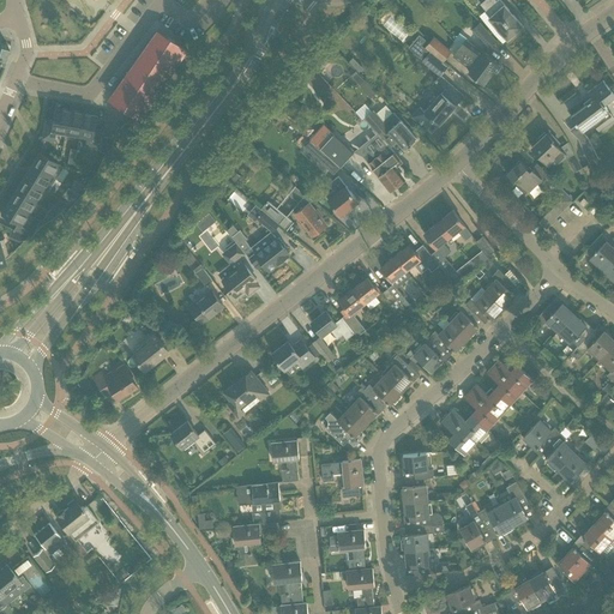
[(523,26),(500,0),(497,0),(485,11),(495,24),(497,26),(498,29),(500,31),(503,32),(509,38),(507,38),(507,40),(523,26)]
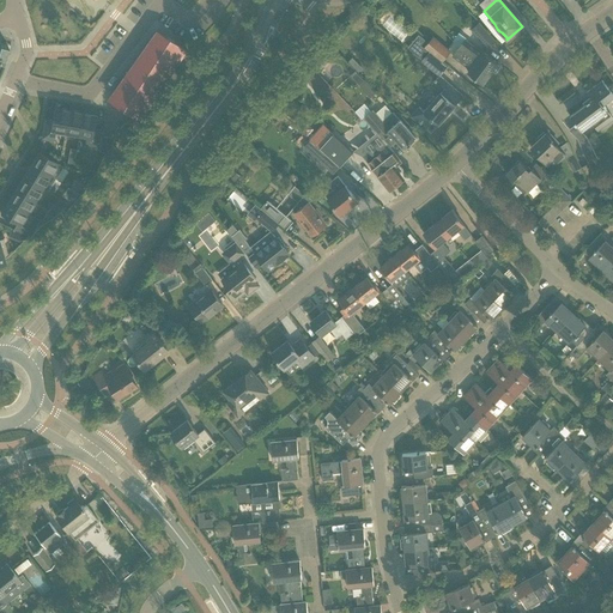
[(471,29),(487,47),(496,40),(479,22),(471,29)]
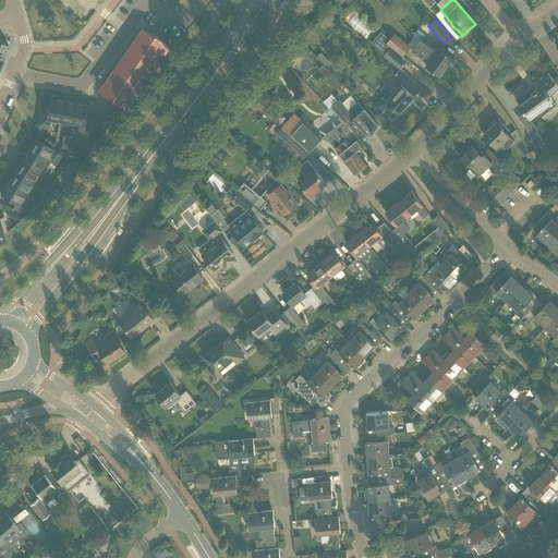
[(101,91),(129,109),(170,45),(143,27),(101,91)]
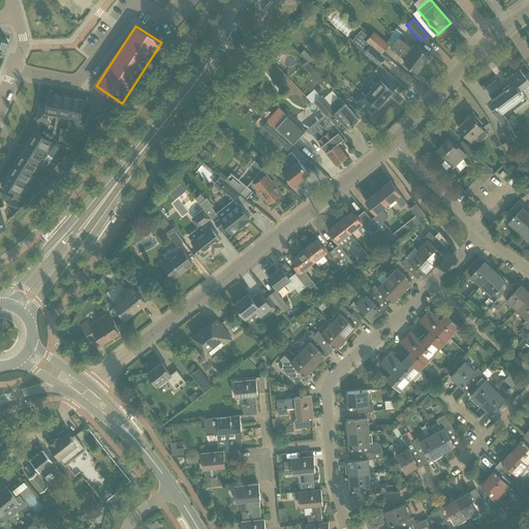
[(360,45),(368,34),(361,29),(352,40),(360,45)]
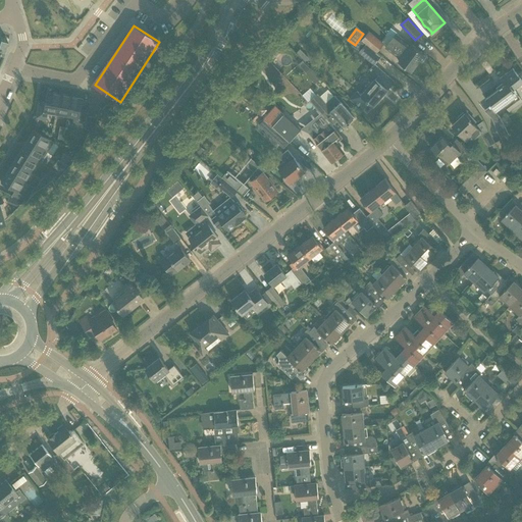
[(390,30),(386,36),(395,46),(418,62),(420,60),(422,61),(426,56),(424,55),(424,54),(411,44),(410,45),(390,30)]
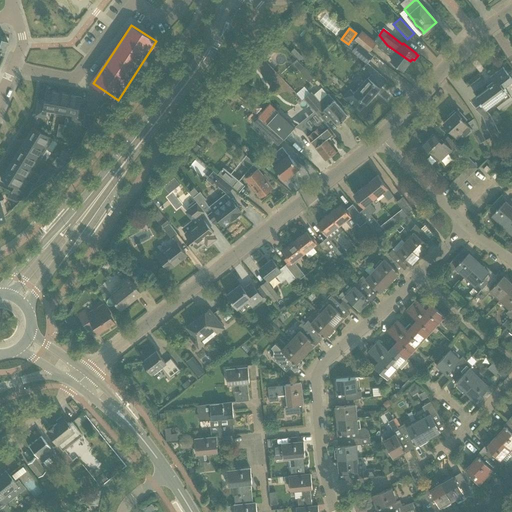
[(354,39),(359,43),(369,51),(376,43),(361,31),(354,39)]
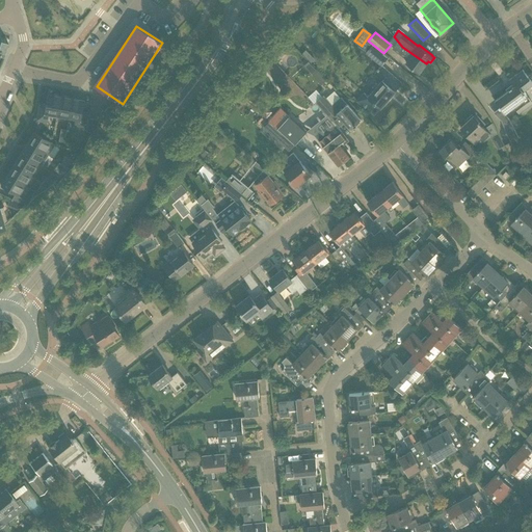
[(402,47),(394,36),(389,43),(394,47),(393,48),(408,59),(406,62),(419,73),(426,63),(402,47)]
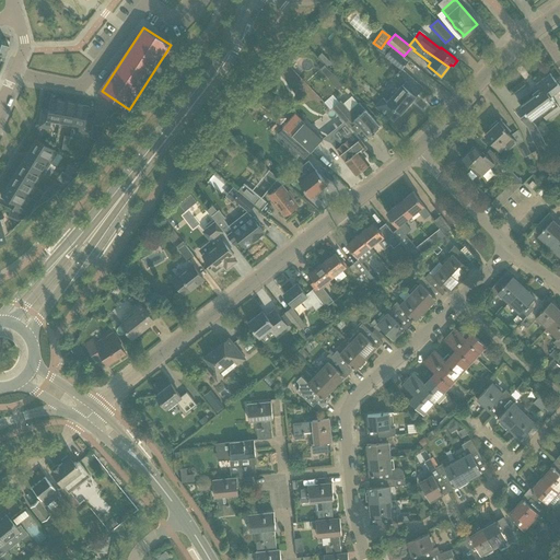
[(404,56),(393,47),(385,56),(401,69),(408,60),(404,57),(404,56)]
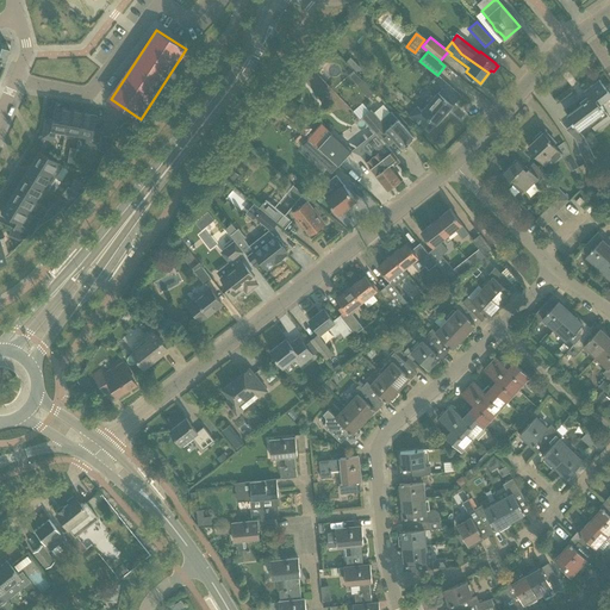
[(356,73),(361,68),(350,57),(347,62),(356,73)]
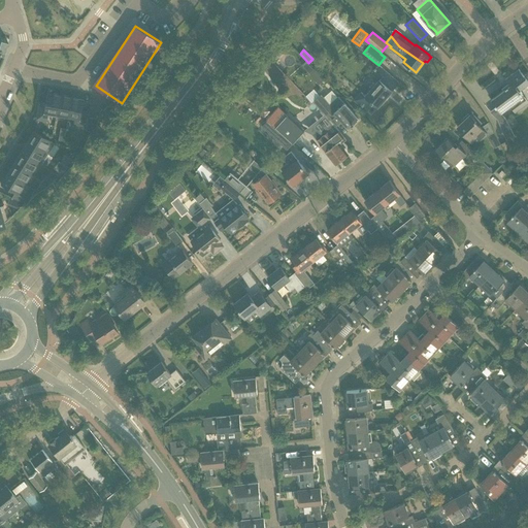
[(312,76),(317,72),(306,62),(302,65),(312,76)]
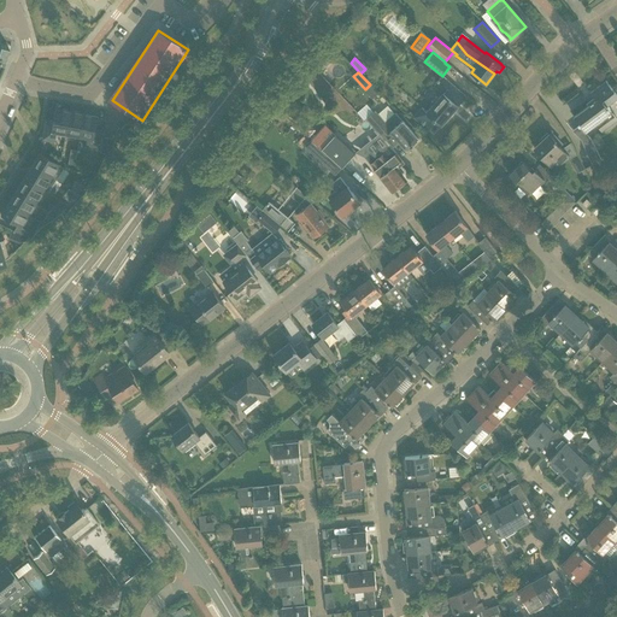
[(444,94),(428,112),(422,107),(413,117),(429,130),(436,122),(441,125),(466,97),(442,77),(435,86),(444,94)]
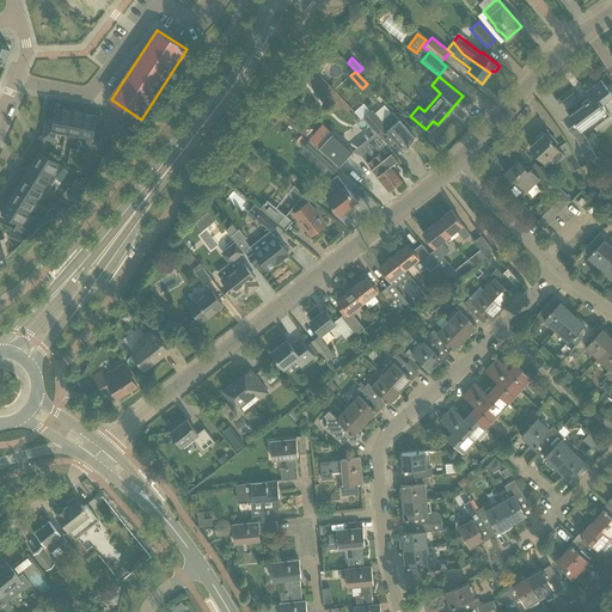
[(611,118),(601,105),(611,96),(611,95),(601,80),(586,92),(592,99),(569,116),(577,127),(569,132),(575,138),(582,152),(588,165),(597,161),(589,144),(585,135),(581,132),(592,123),(597,130),(611,118)]
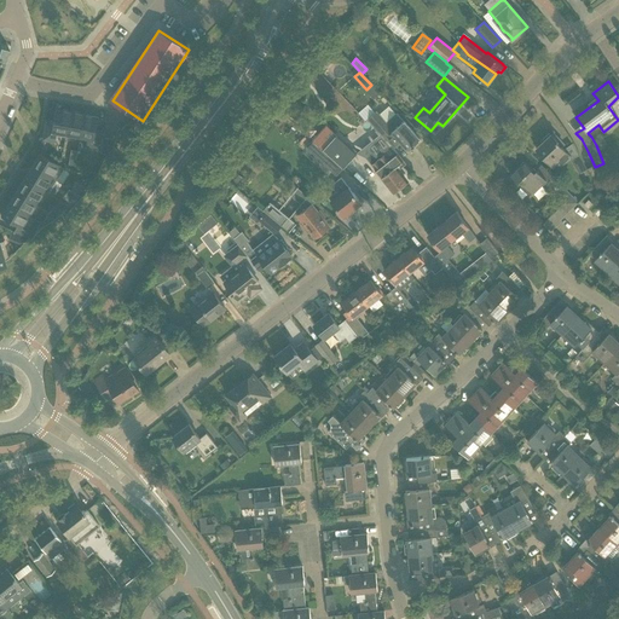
[(65,133),(69,111),(55,109),(52,121),(46,120),(42,139),(50,142),(51,134),(65,137),(65,133)]
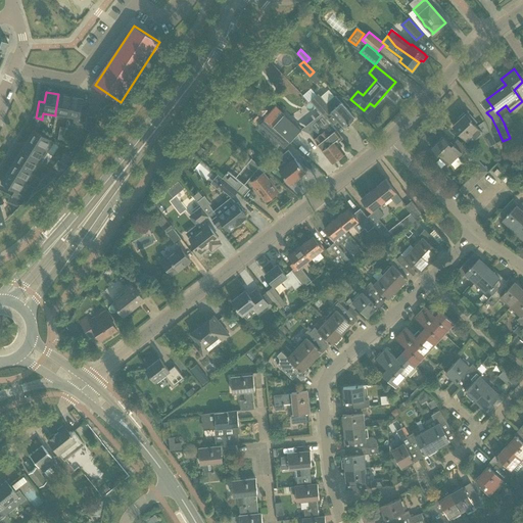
[(70,96),(58,94),(55,112),(67,114),(70,96)]
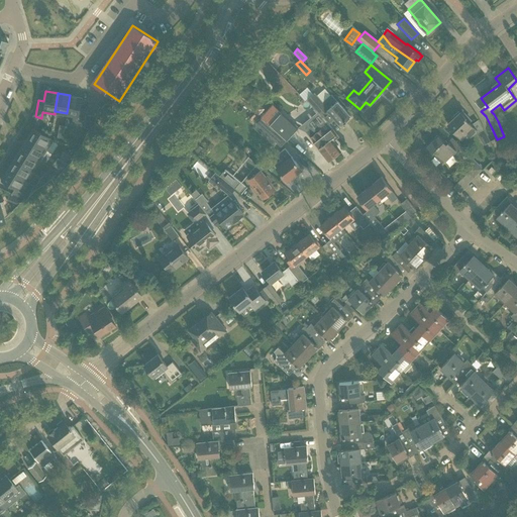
[(315,93),(306,101),(309,103),(311,105),(311,106),(320,115),(325,121),(328,125),(329,124),(328,124),(327,122),(333,117),(340,125),(350,116),(343,109),(331,94),(322,102),(315,93)]
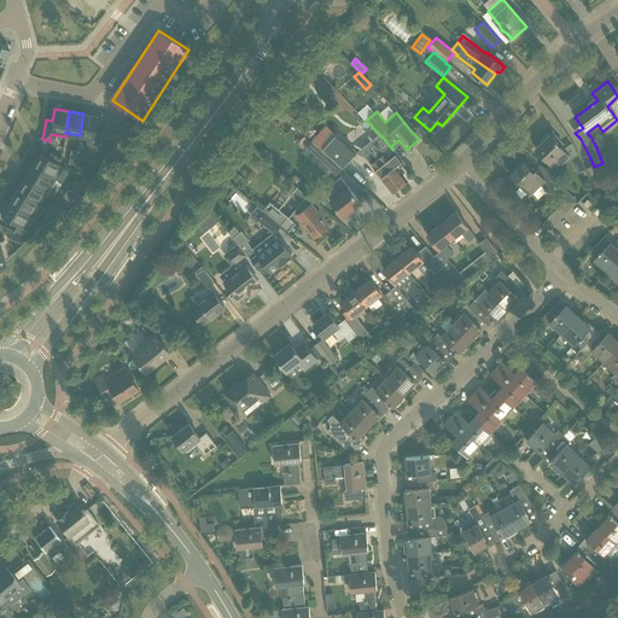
[(98,116),(83,114),(80,135),(88,136),(86,147),(99,150),(101,134),(95,133),(98,116)]
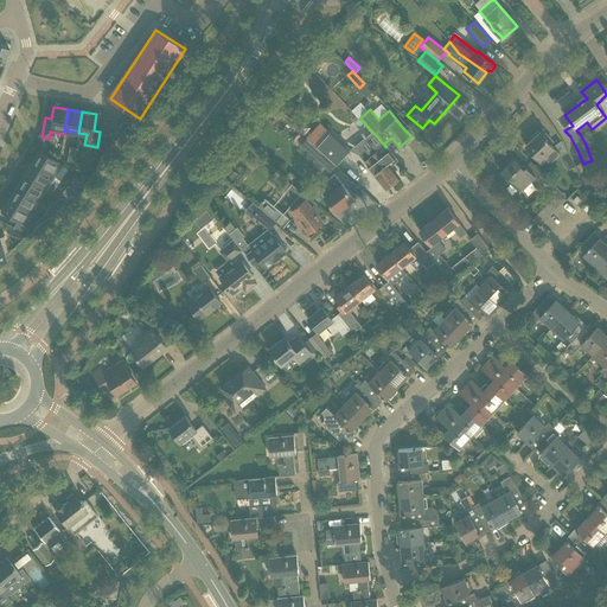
[(532,139),(525,146),(529,148),(528,149),(531,154),(532,153),(534,154),(542,164),(548,158),(551,160),(558,153),(560,152),(554,146),(551,144),(554,141),(550,138),(543,131),(541,133),(541,132),(540,133),(538,131),(531,138),(532,139)]
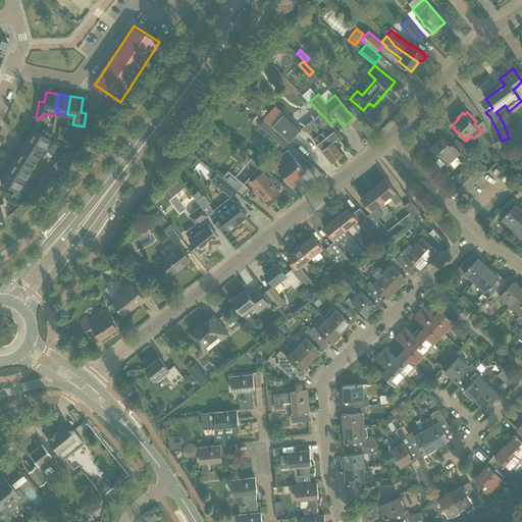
[(282,113),(271,126),(276,132),(289,143),(290,142),(301,129),(282,113)]
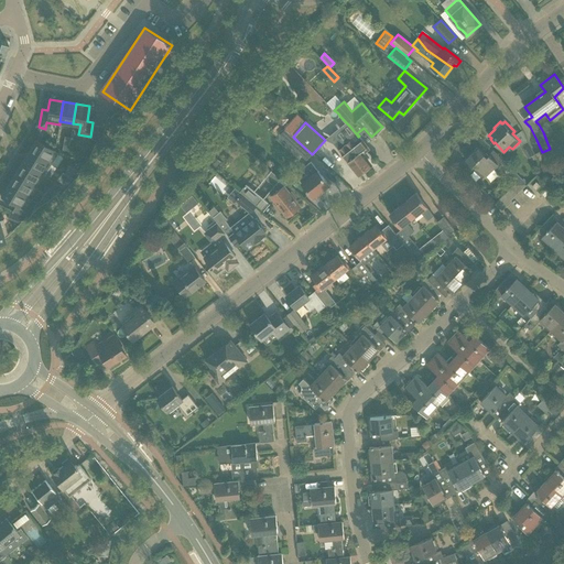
[(94,125),(91,139),(99,142),(100,141),(100,140),(101,138),(102,137),(102,136),(105,127),(94,125)]
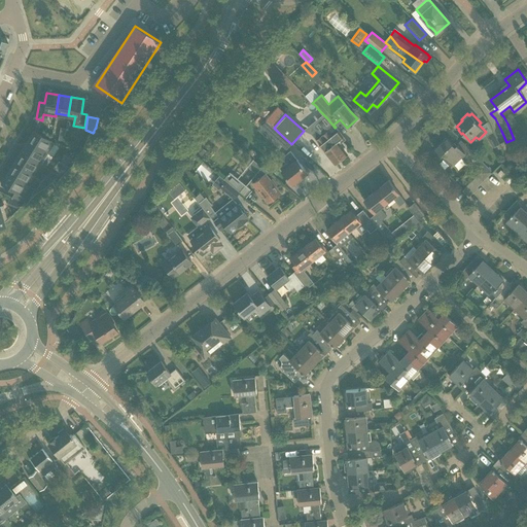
[(27,142),(47,153),(54,143),(33,130),(26,141),(27,142)]
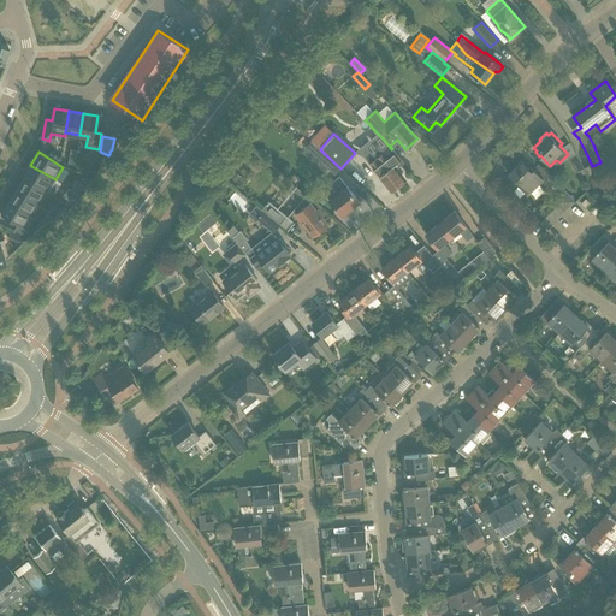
[(372,152),(365,158),(369,164),(391,191),(397,187),(400,187),(403,184),(403,182),(404,181),(396,170),(394,166),(402,160),(396,153),(388,159),(383,153),(377,158),(372,152)]
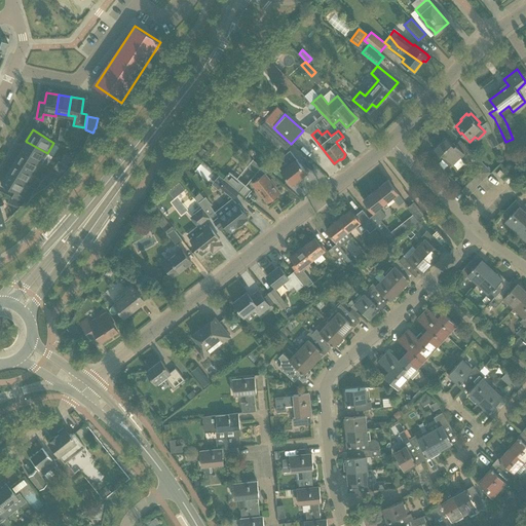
[(274,137),(273,139),(286,150),(286,149),(291,144),(278,133),(274,137)]
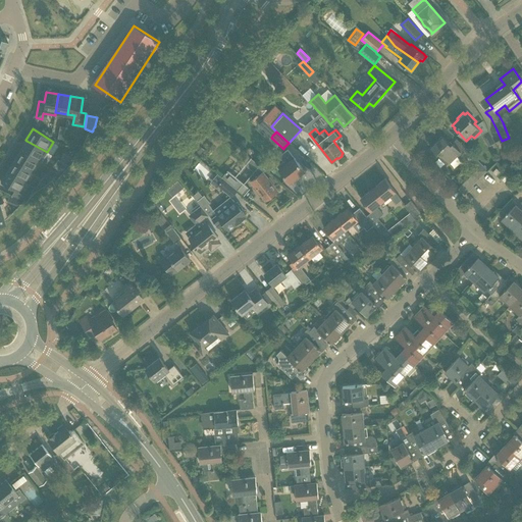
[(488,132),(482,135),(488,147),(494,143),(488,132)]
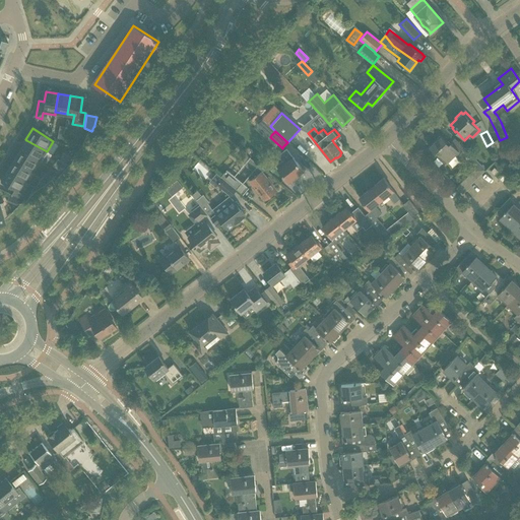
[(450,143),(449,144),(441,135),(429,146),(435,153),(437,151),(447,163),(458,151),(463,146),(455,138),(450,143)]
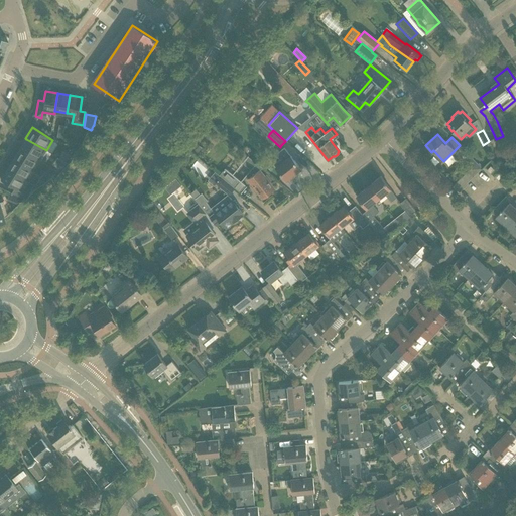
[(26,139),(20,149),(35,158),(39,161),(46,150),(26,139)]
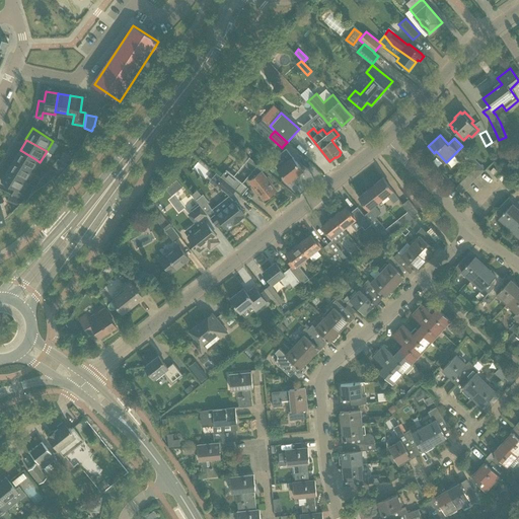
[(282,156),(274,162),(278,167),(277,168),(288,181),(302,169),(292,156),(292,157),(286,149),(280,153),(282,156)]
